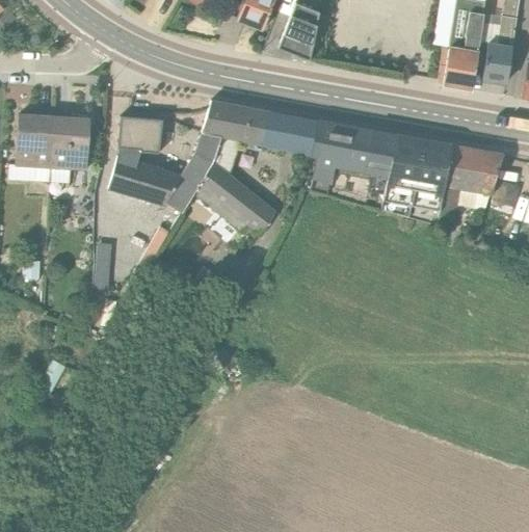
[(244,0),(237,20),(263,30),(274,0),(244,0)]
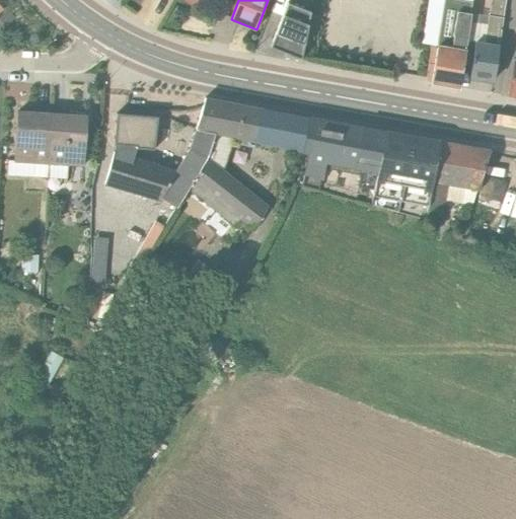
[(313,0),(290,0),(272,48),(302,60),(313,0)]
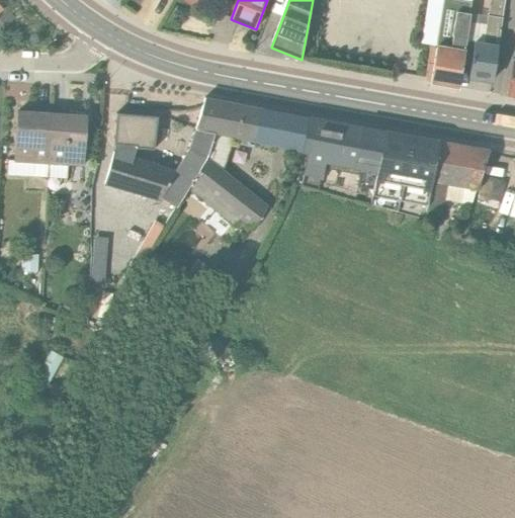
[(437,48),(433,83),(459,88),(467,40),(471,14),(473,0),(428,0),(422,44),(435,47),(437,48)]
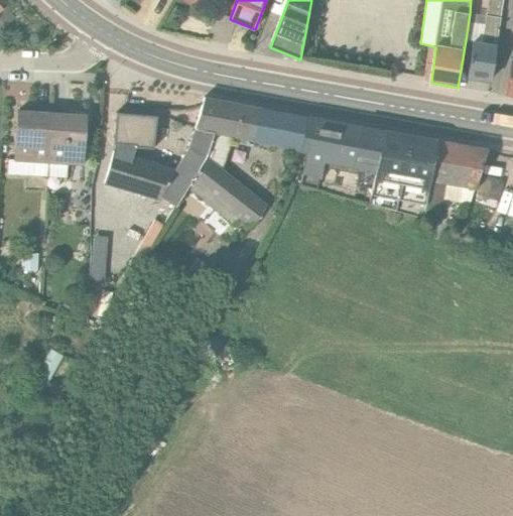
[(492,83),(504,0),(489,0),(487,15),(470,14),(466,40),(473,41),(468,80),(492,83)]
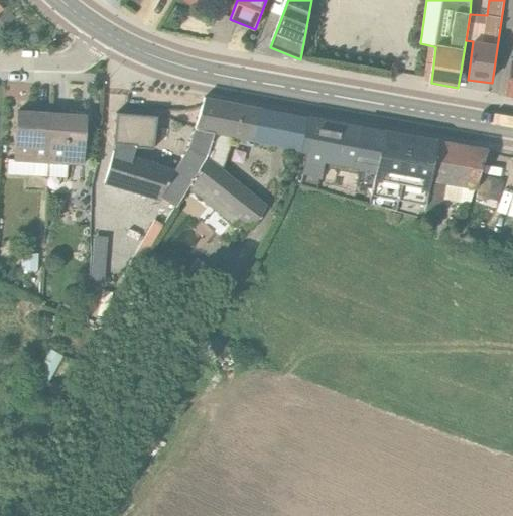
[(17,18),(9,10),(0,19),(0,31),(2,33),(17,18)]
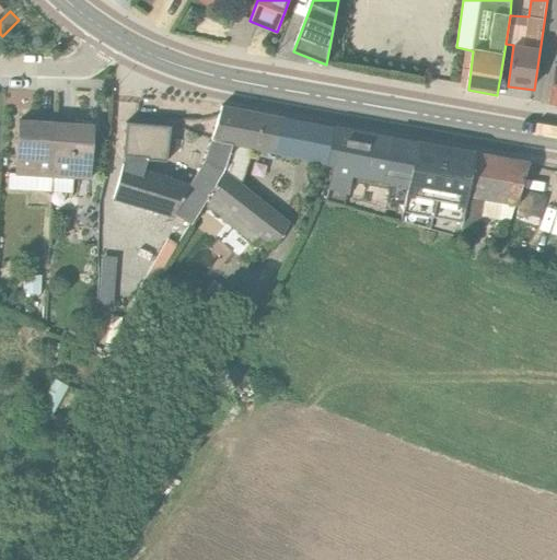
[(206,206),(224,175),(243,109),(223,106),(204,161),(190,183),(147,170),(149,161),(169,162),(172,127),(127,123),(125,163),(114,200),(174,218),(175,214),(192,223),(206,206)]
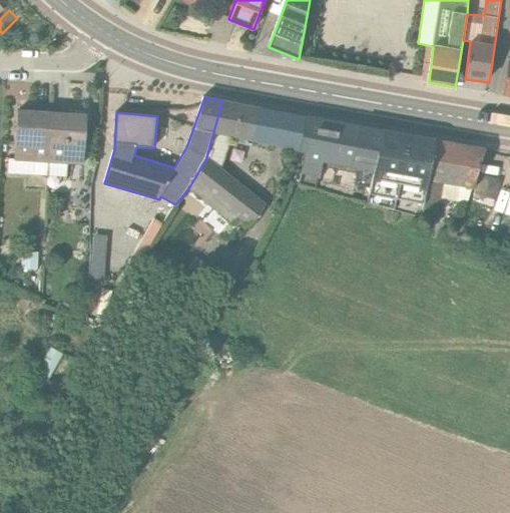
[(267,203),(222,168),(232,137),(299,150),(307,117),(222,100),(205,160),(188,188),(232,224),(237,217),(251,227),(267,203)]
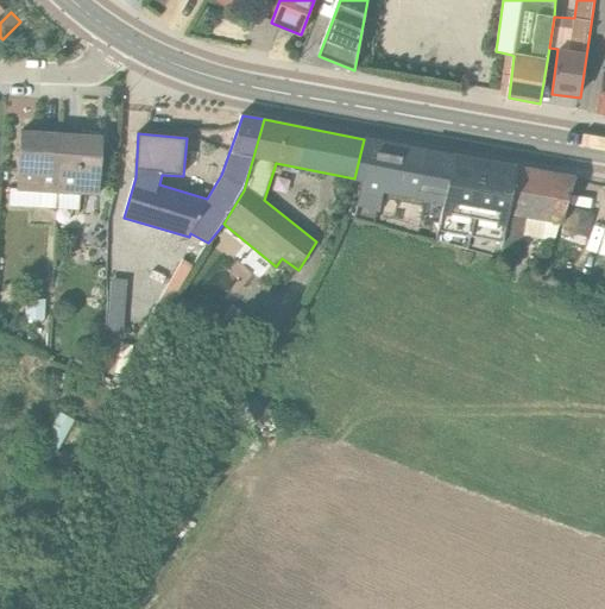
[(21,131),(18,190),(37,192),(36,207),(57,208),(58,193),(62,127),(45,126),(44,131),(21,131)]
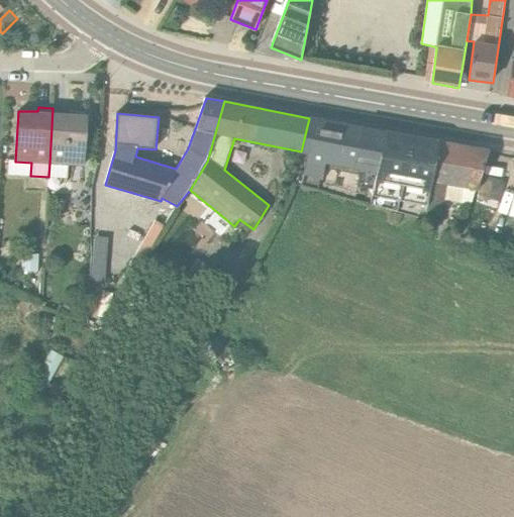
[(70,109),(53,108),(49,164),(85,167),(88,115),(69,114),(70,109)]
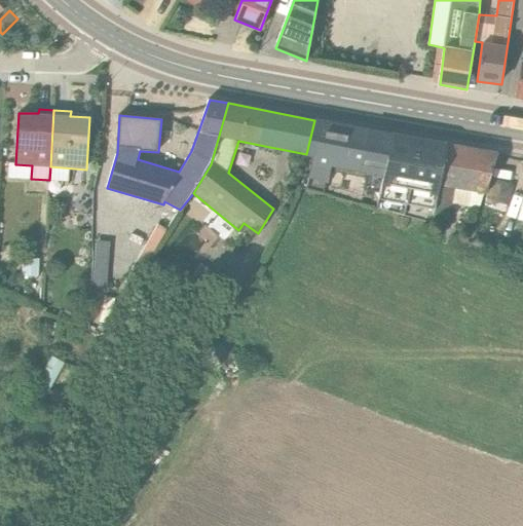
[(307,188),(324,192),(330,171),(367,178),(365,189),(379,191),(391,135),(314,120),(306,154),(315,157),(308,176),(310,176),(307,188)]
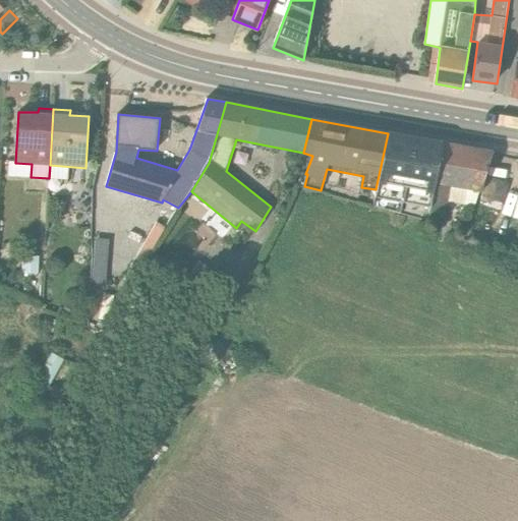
[(443,143),(388,133),(376,196),(432,207),(443,143)]
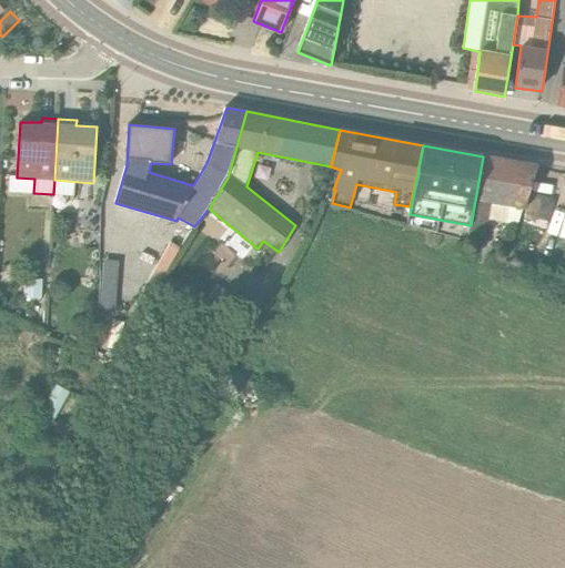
[(483,156),(471,225),(488,229),(490,220),(517,226),(523,209),(537,166),(483,156)]
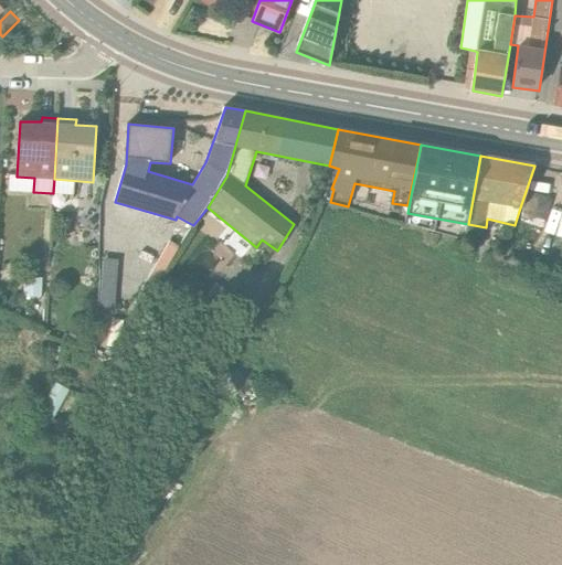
[(553,200),(530,192),(521,221),(544,227),(553,200)]
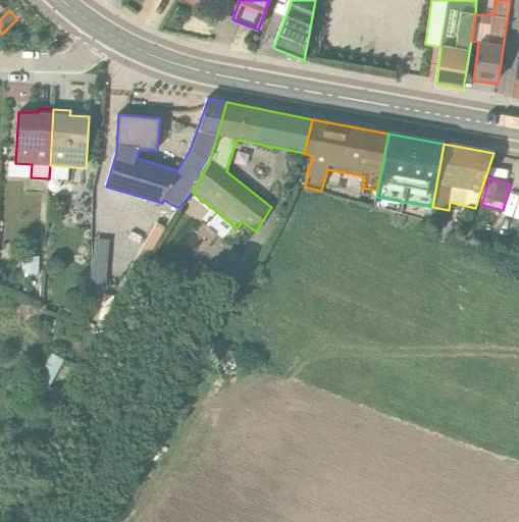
[(449,210),(432,207),(429,223),(446,226),(449,210)]
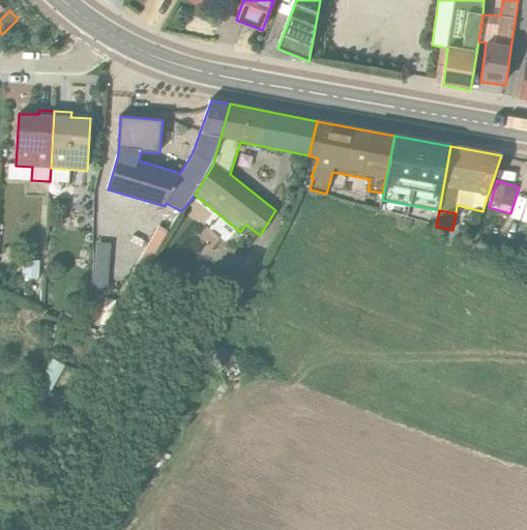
[(54,390),(68,362),(57,356),(41,383),(54,390)]
